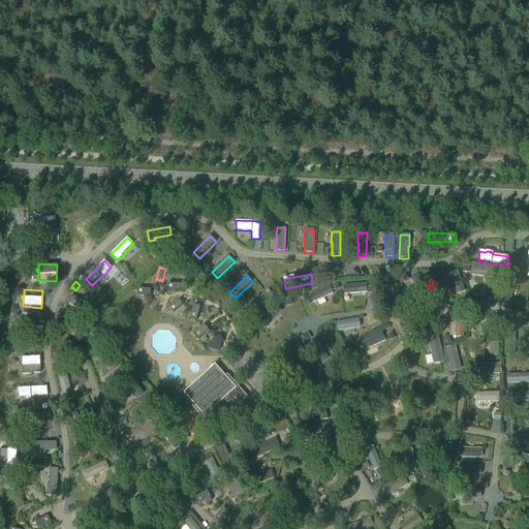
[(263,294),(246,310),(252,316),(269,301),(263,294)]
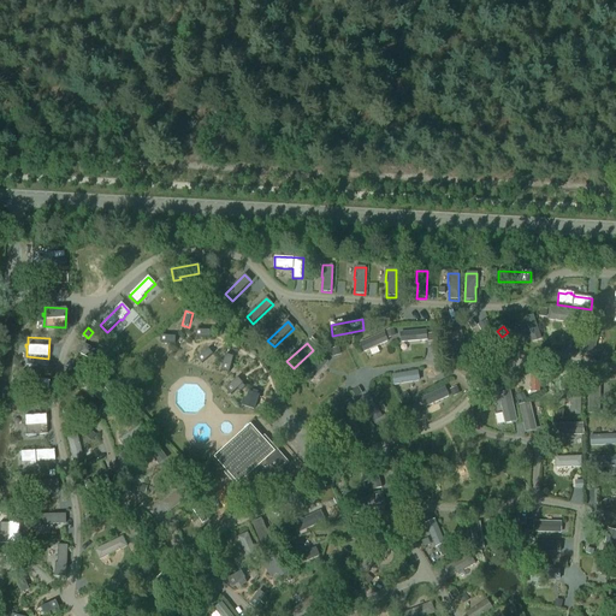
[(208,349),(197,359),(201,363),(213,355),(208,349)]
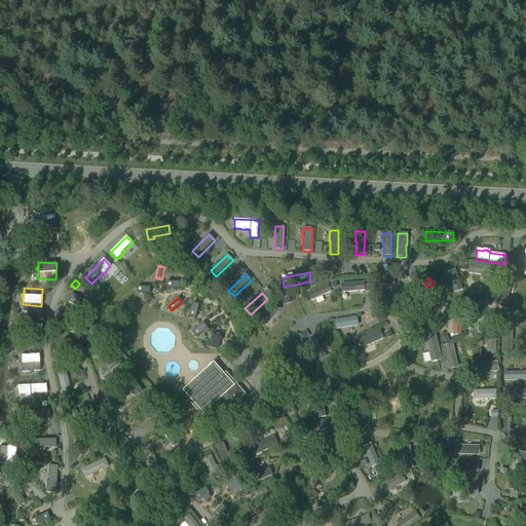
[(192,303),(189,316),(195,318),(199,305),(192,303)]
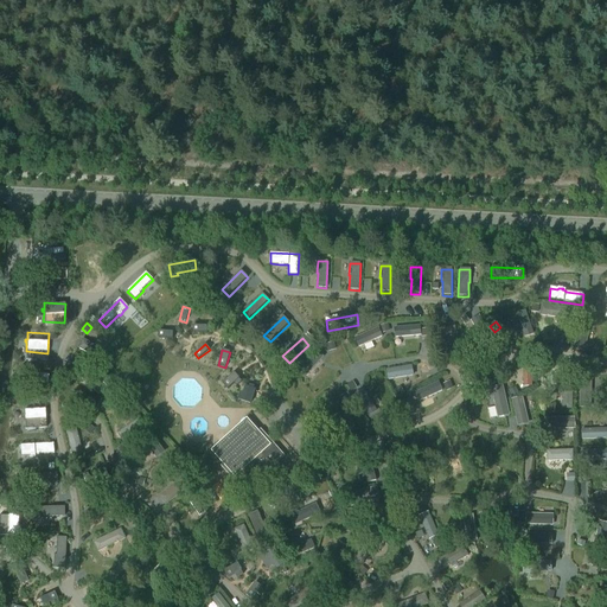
[(234,372),(222,384),(228,390),(234,384),(236,387),(242,382),(238,379),(240,378),(234,372)]
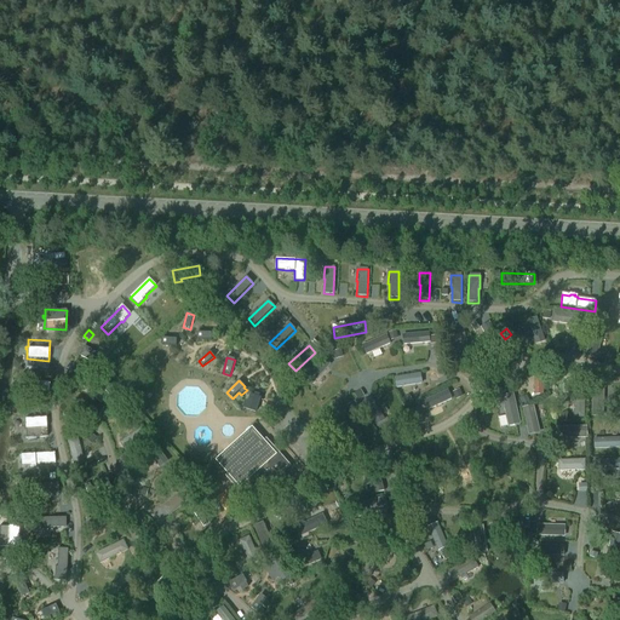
[(459,390),(452,392),(455,401),(463,397),(459,390)]
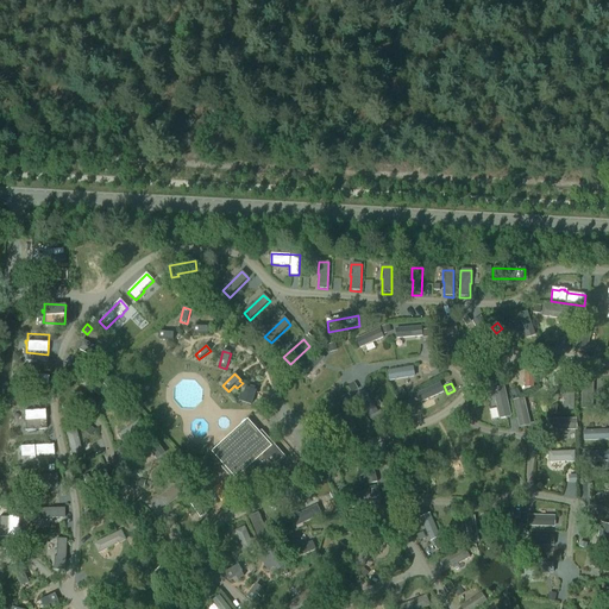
[(240,394),(238,400),(242,401),(242,402),(251,406),(253,396),(255,397),(257,393),(256,393),(256,391),(255,390),(255,388),(250,387),(249,389),(246,388),(244,395),(240,394)]
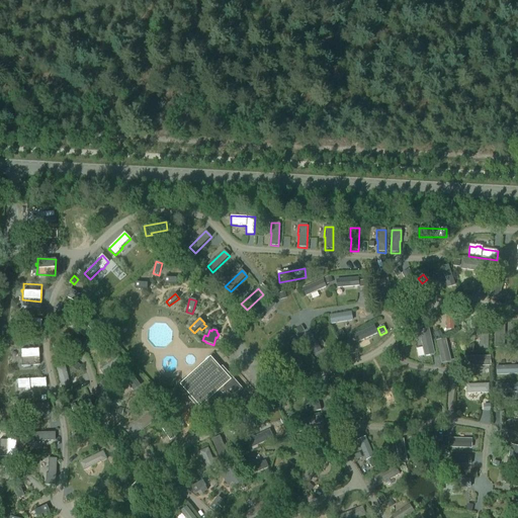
[(440,331),(434,334),(437,340),(443,337),(440,331)]
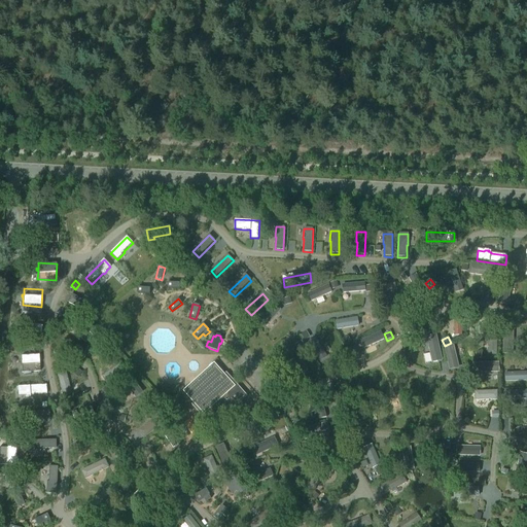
[(81,342),(76,346),(81,351),(86,346),(81,342)]
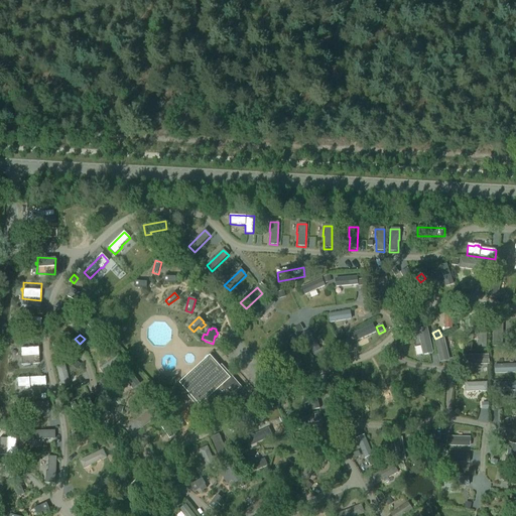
[(471,343),(466,346),(468,351),(474,349),(471,343)]
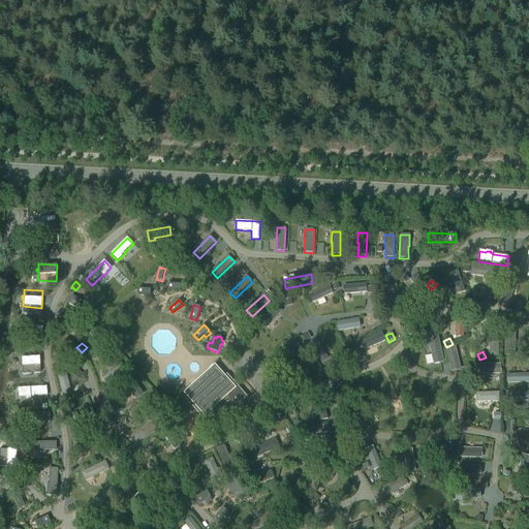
[(215,364),(184,392),(195,404),(192,406),(204,418),(214,409),(223,419),(247,399),(215,364)]
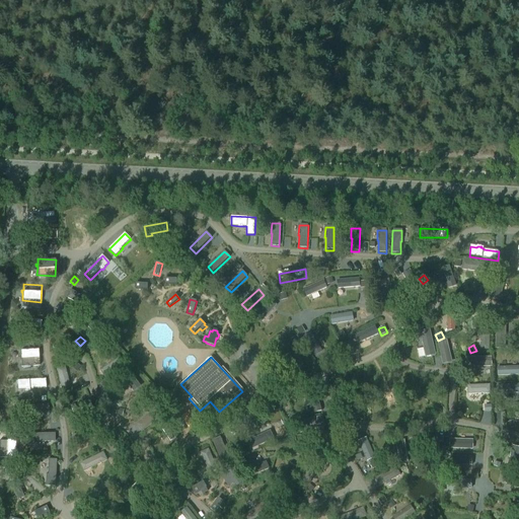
[(75,363),(71,369),(76,372),(80,367),(75,363)]
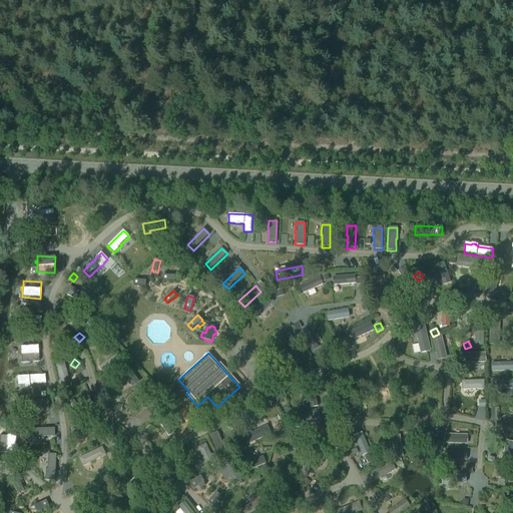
[(54,429),(27,429),(28,438),(39,438),(39,437),(54,437),(54,429)]
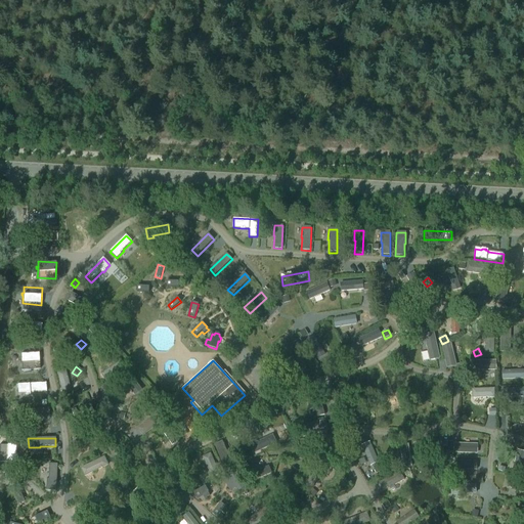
[(102,446),(96,449),(99,455),(105,452),(102,446)]
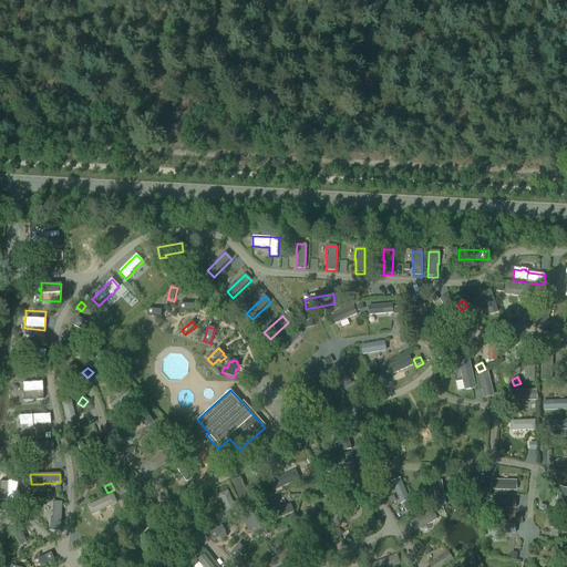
[(51,519),(50,532),(60,532),(61,503),(52,502),(51,519)]
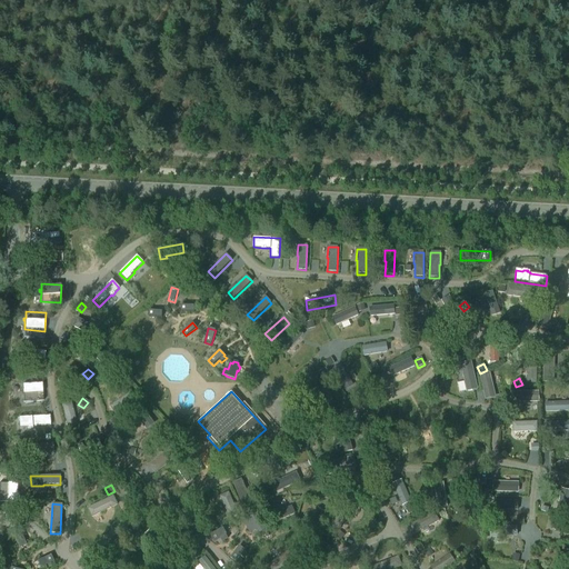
[(411,503),(405,506),(407,513),(413,510),(411,503)]
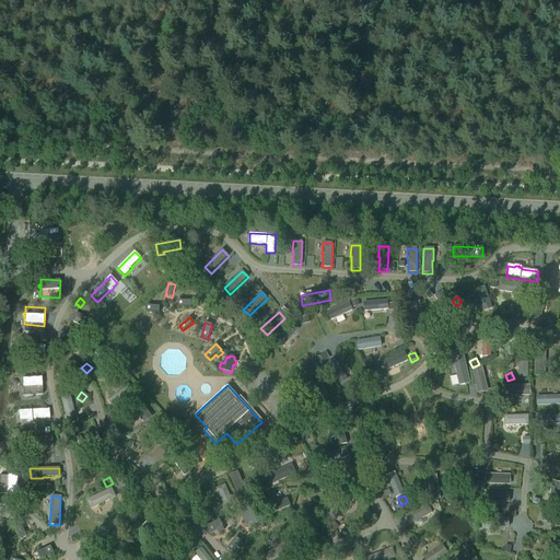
[(253,504),(245,510),(245,511),(252,522),(253,522),(255,525),(260,522),(258,518),(260,517),(256,511),(259,509),(256,503),(254,505),(253,504)]
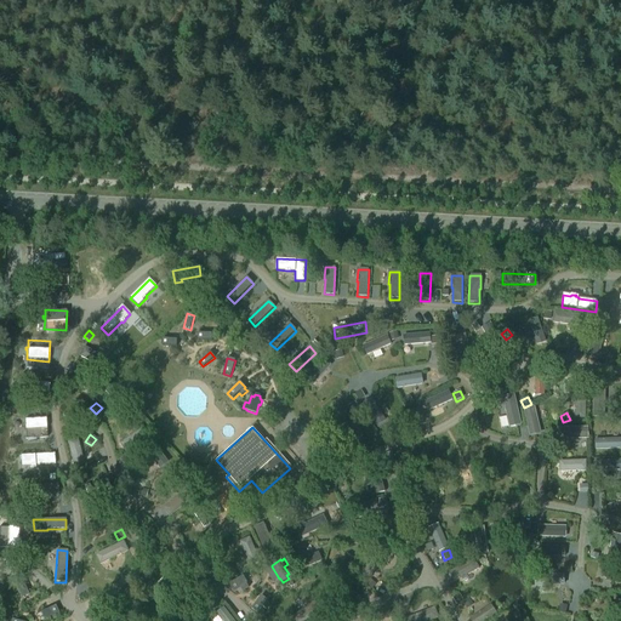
[(243,576),(229,585),(233,592),(240,587),(243,591),(249,587),(246,584),(248,584),(243,576)]
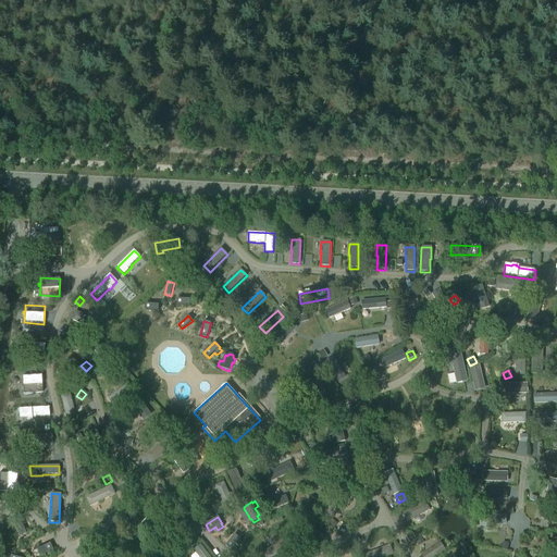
[(332,519),(327,524),(333,529),(337,524),(332,519)]
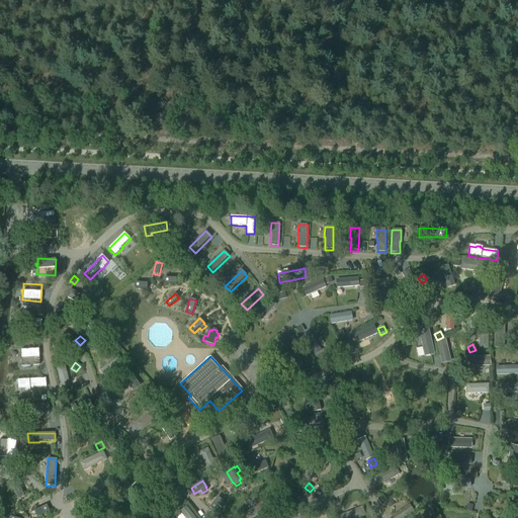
[(218,497),(209,508),(214,512),(219,507),(222,509),(225,504),(223,502),(223,501),(218,497)]
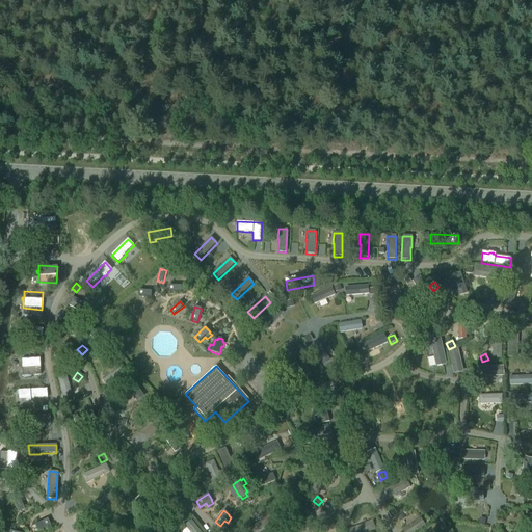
[(401,513),(396,515),(399,522),(404,519),(401,513)]
